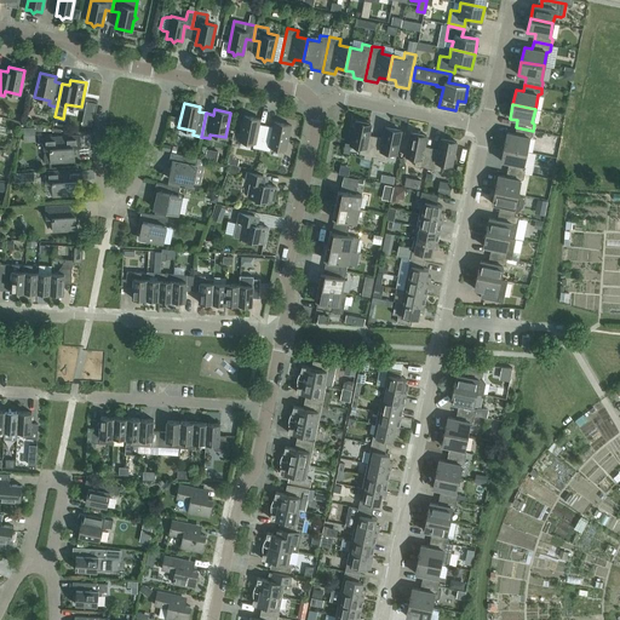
[(260,149),(265,126),(258,124),(259,119),(244,115),(239,141),(253,143),(253,148),(260,149)]
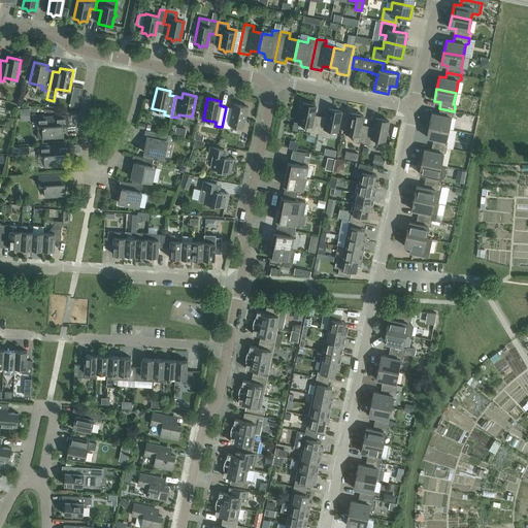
[(316,136),(317,133),(319,120),(312,119),(316,105),(302,103),(298,123),(307,125),(305,131),(310,132),(309,135),(316,136)]
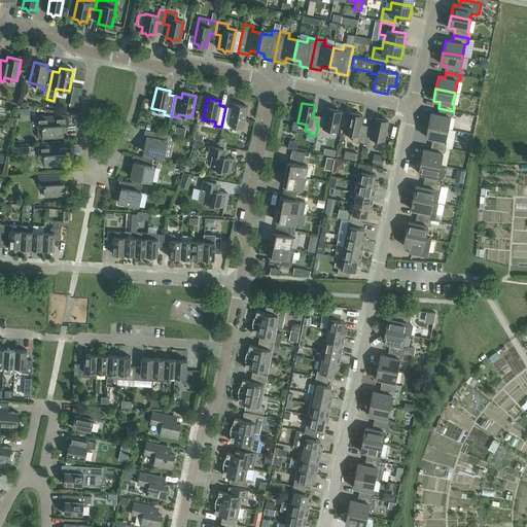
[(225,107),(221,127),(229,128),(230,125),(242,128),(247,106),(234,104),(233,108),(225,107)]
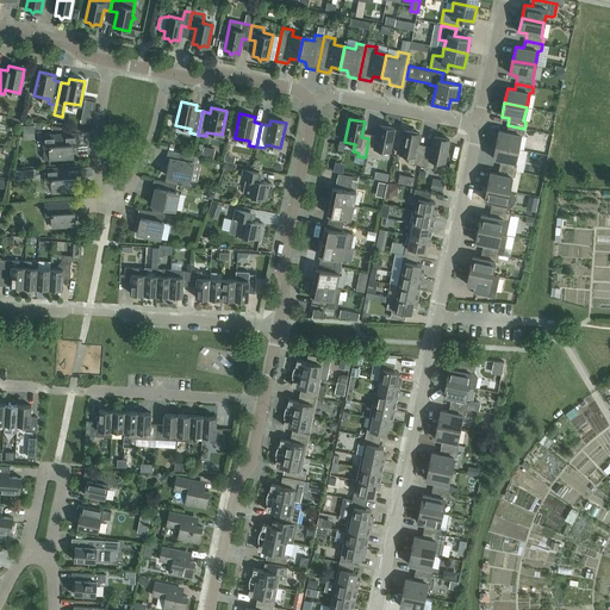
[(23,126),(23,135),(35,135),(33,125),(23,126)]
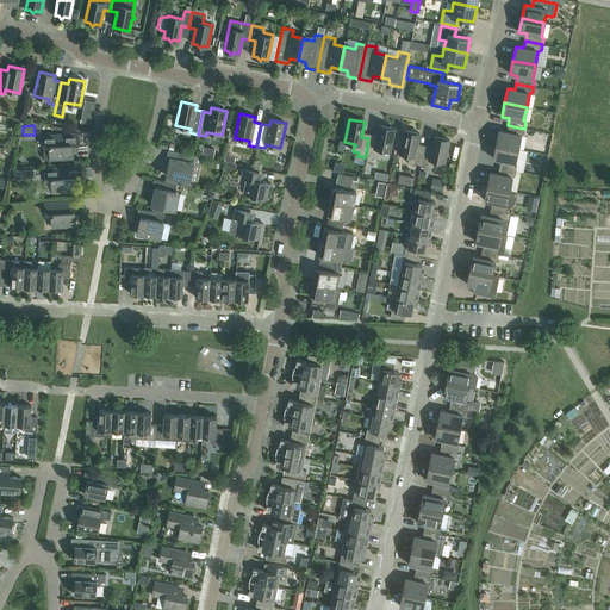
[(368,138),(366,154),(378,156),(379,149),(390,151),(394,129),(379,125),(375,139),(368,138)]
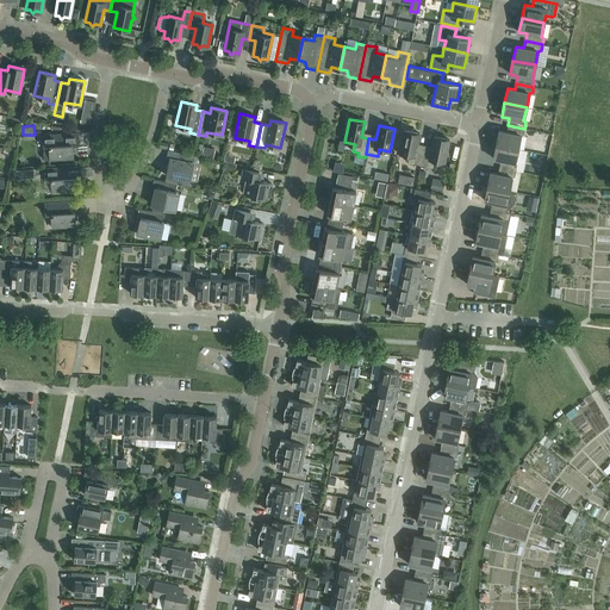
[(498,130),(496,144),(517,149),(521,135),(521,136),(523,134),(524,129),(508,125),(506,132),(498,130)]
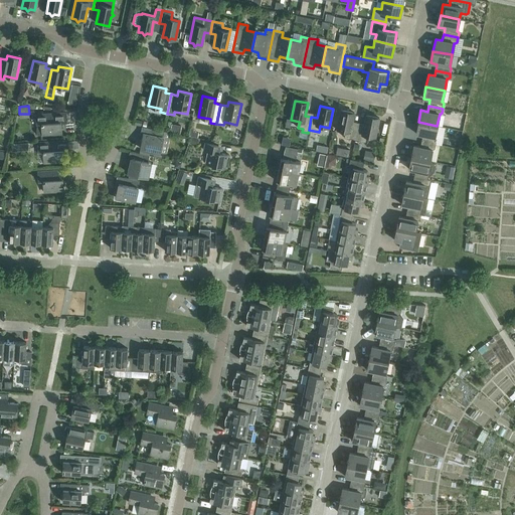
[(354,140),(357,127),(351,125),(354,113),(341,110),(337,130),(345,131),(344,138),(354,140)]
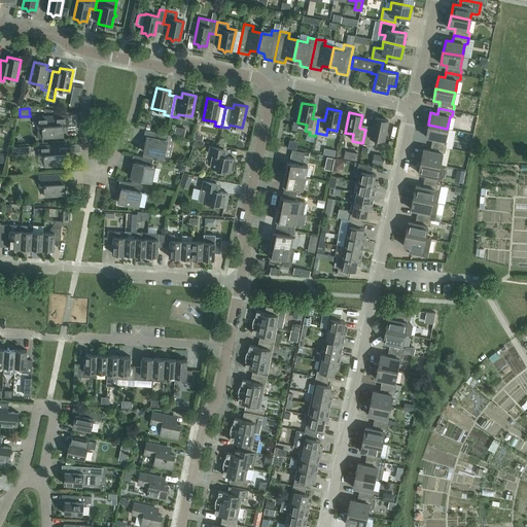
[(37,137),(38,137),(38,138),(63,137),(62,125),(68,124),(67,115),(37,117),(38,131),(37,132),(37,137)]
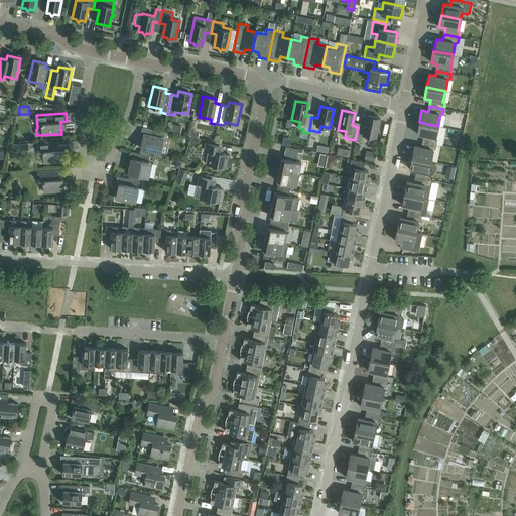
[(358,127),(355,140),(366,142),(367,136),(376,137),(380,118),(367,115),(364,128),(358,127)]
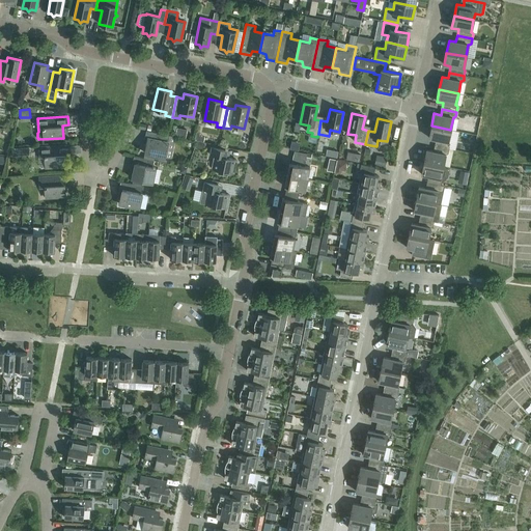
[(448,141),(450,130),(431,126),(428,138),(436,139),(435,145),(449,148),(450,143),(449,142),(448,141)]
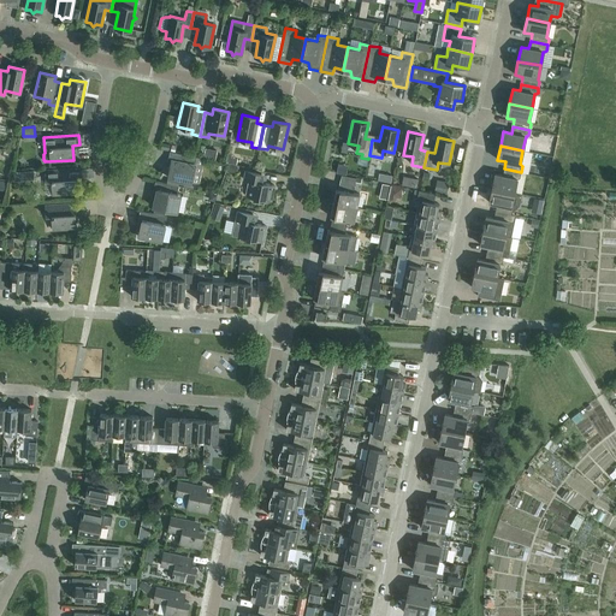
[(170,167),(167,177),(191,182),(196,157),(170,152),(166,167),(170,167)]
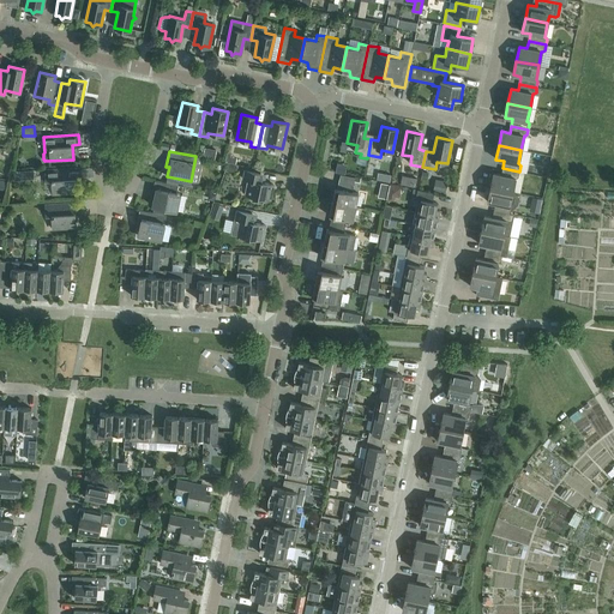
[(46,170),(46,180),(44,180),(44,193),(47,194),(76,193),(74,179),(82,178),(80,168),(46,170)]
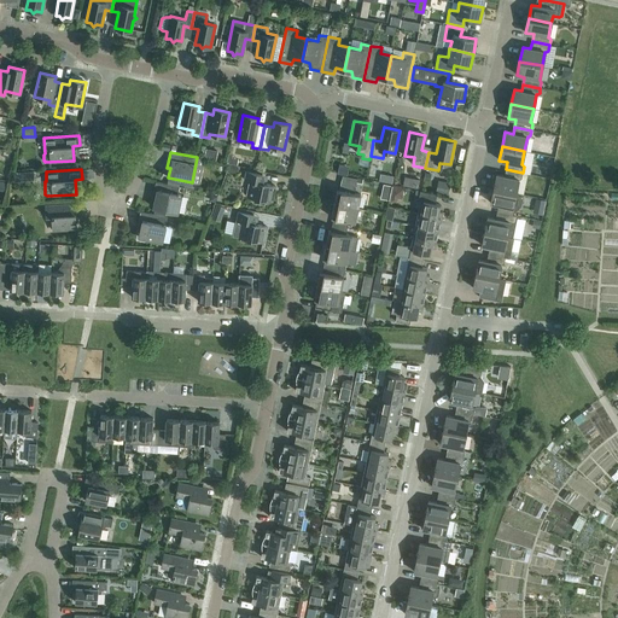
[(523,173),(506,169),(503,176),(496,175),(493,188),(516,193),(519,180),(522,179),(523,173)]
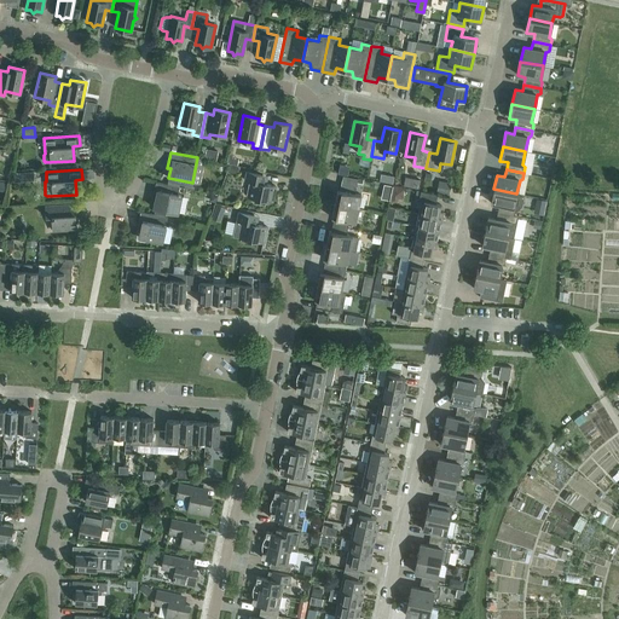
[(267,185),(268,177),(247,172),(246,180),(250,181),(248,197),(254,198),(253,202),(265,204),(266,201),(272,202),(276,186),(267,185)]
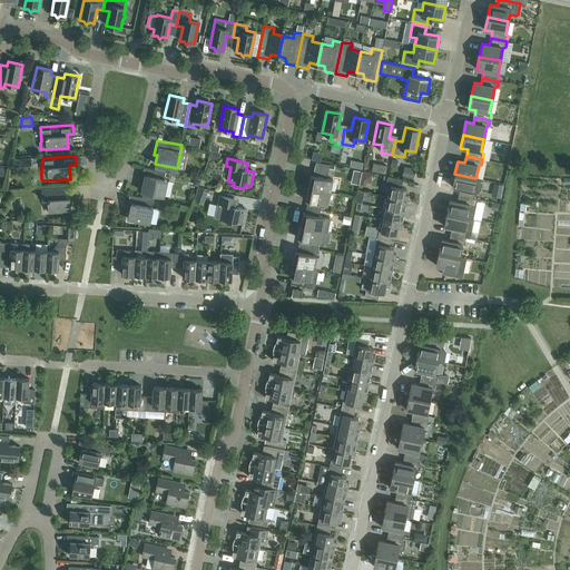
[(144,183),(141,192),(143,192),(141,196),(156,198),(157,195),(164,196),(167,180),(164,179),(165,172),(144,167),(140,182),(144,183)]
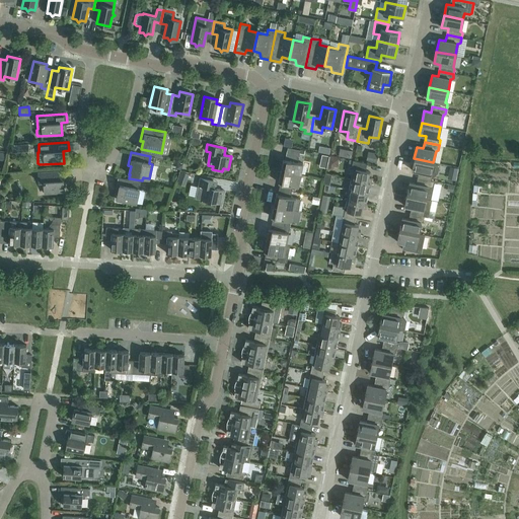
[(280,171),(300,175),(302,163),(297,162),(298,156),(286,154),(285,160),(283,159),(280,171)]
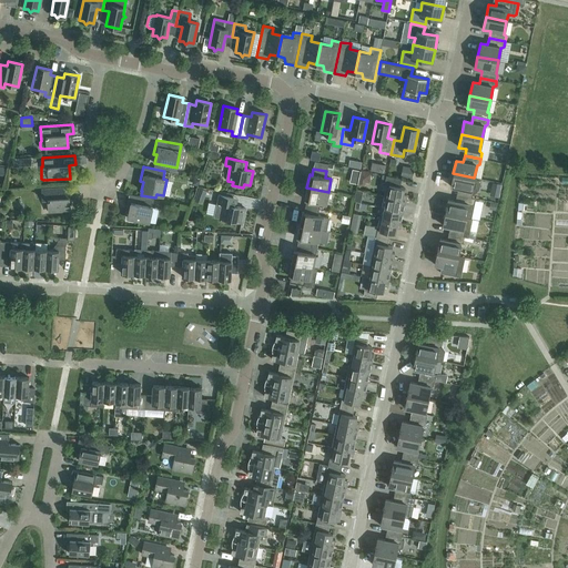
[(412,179),(413,171),(403,169),(401,176),(412,179)]
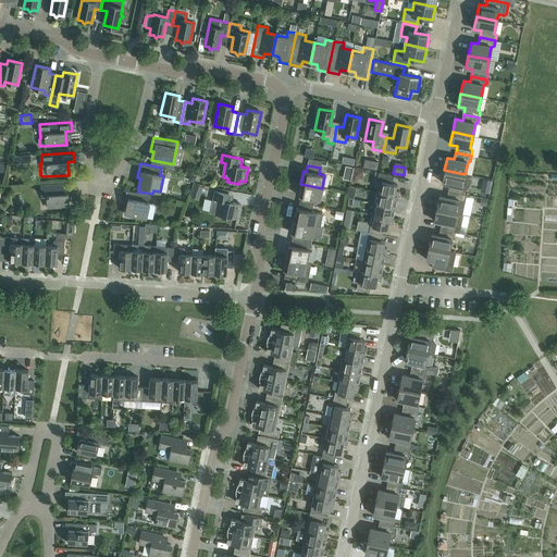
[(363,169),(355,168),(353,177),(361,178),(363,169)]
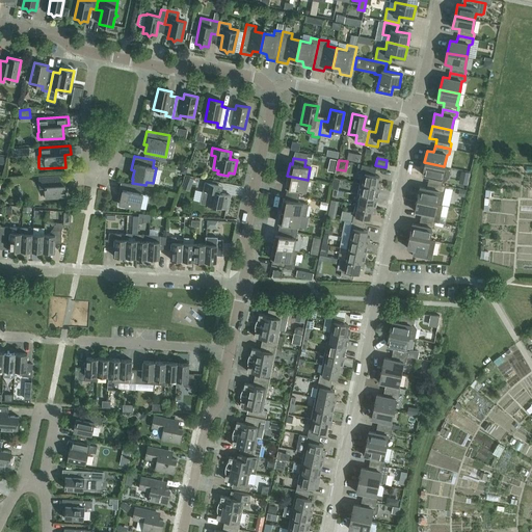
[(444,166),(424,162),(422,175),(428,176),(427,182),(443,185),(443,181),(449,178),(451,168),(444,166)]
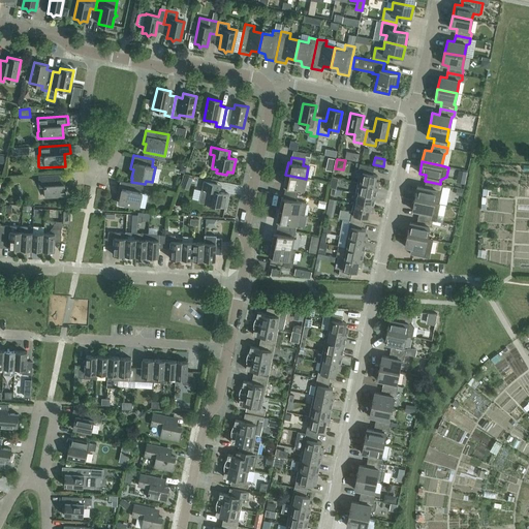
[(376,187),(377,187),(378,182),(375,181),(376,175),(372,175),(374,166),(360,163),(358,172),(360,172),(358,183),(376,187)]
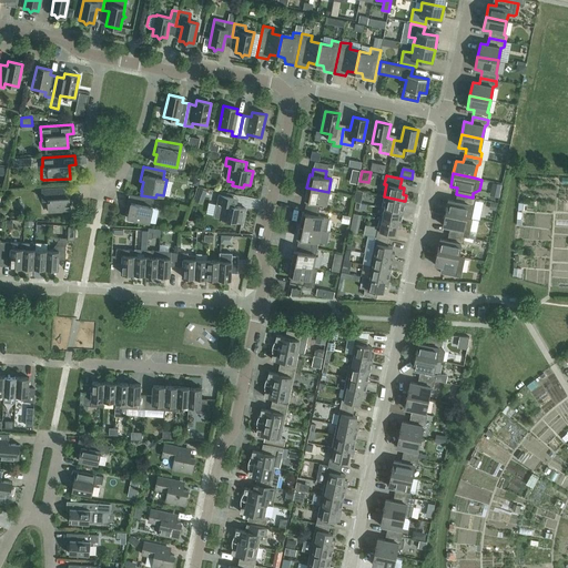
[(75,196),(74,188),(42,190),(42,199),(48,199),(49,212),(70,211),(69,198),(75,196)]
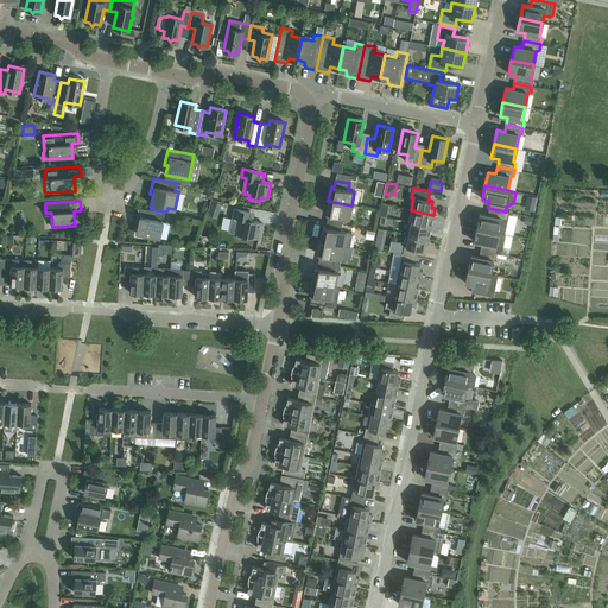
[(213,201),(210,209),(219,211),(221,204),(213,201)]
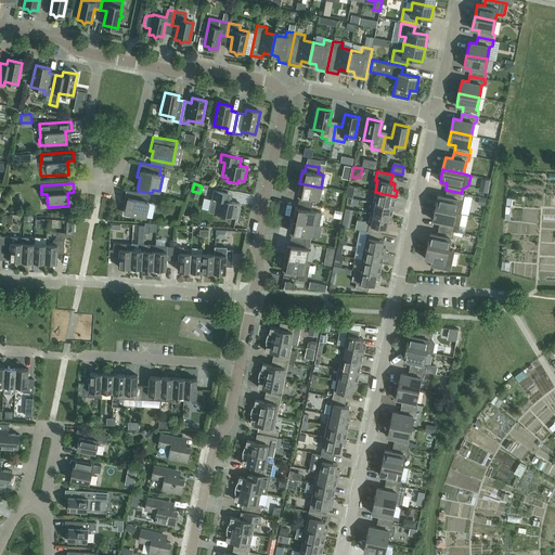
[(298,202),(311,205),(312,198),(319,199),(321,188),(299,183),(297,195),(299,195),(298,202)]
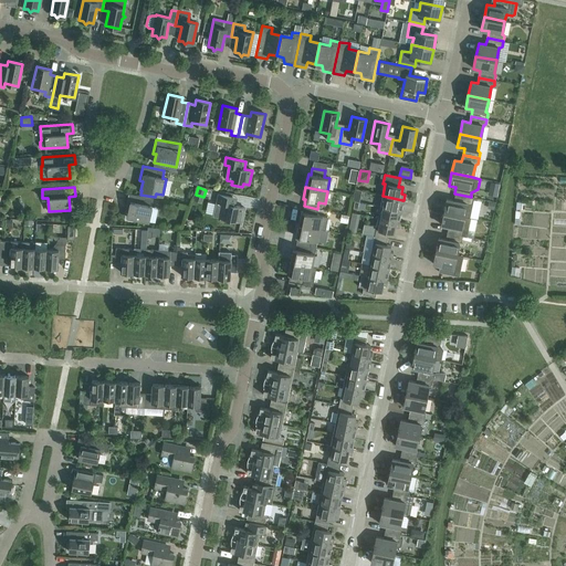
[(128,208),(127,218),(148,222),(154,199),(128,194),(125,208),(128,208)]
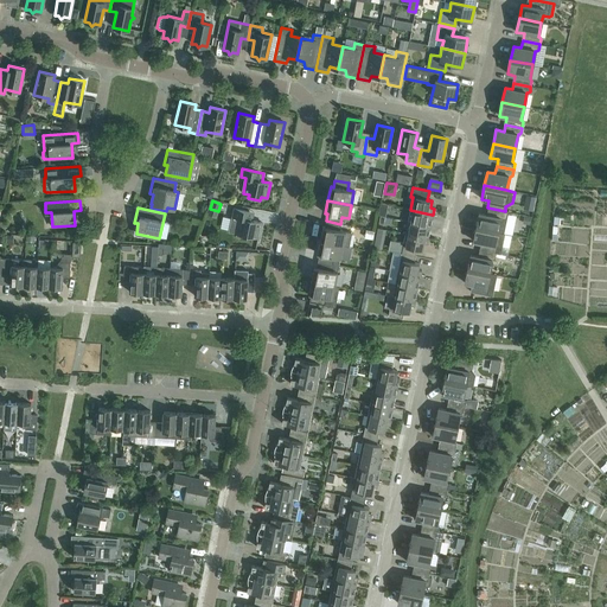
[(505,211),(487,208),(486,215),(479,213),(475,228),(505,234),(504,232),(508,212),(505,211)]
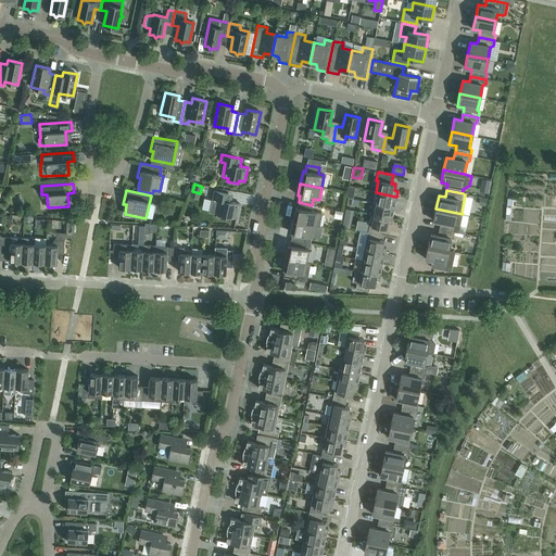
[(228,193),(214,191),(213,199),(217,200),(215,213),(220,214),(219,218),(230,220),(231,216),(237,217),(240,204),(228,201),(227,200),(228,193)]
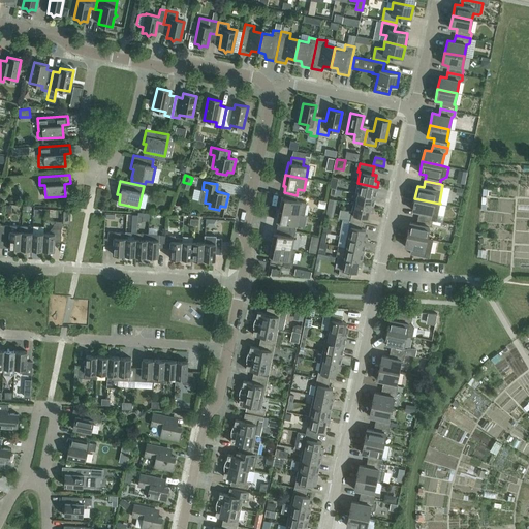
[(374,197),(376,187),(358,183),(355,193),(374,197)]
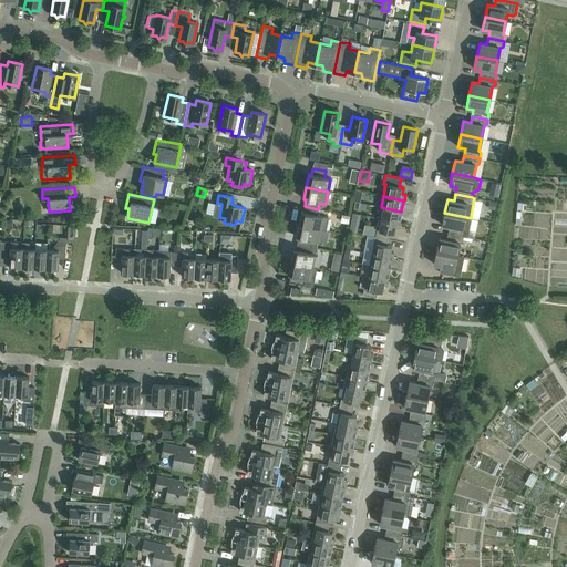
[(318,209),(305,206),(303,213),(301,212),(298,225),(320,229),(325,230),(327,217),(317,215),(318,209)]
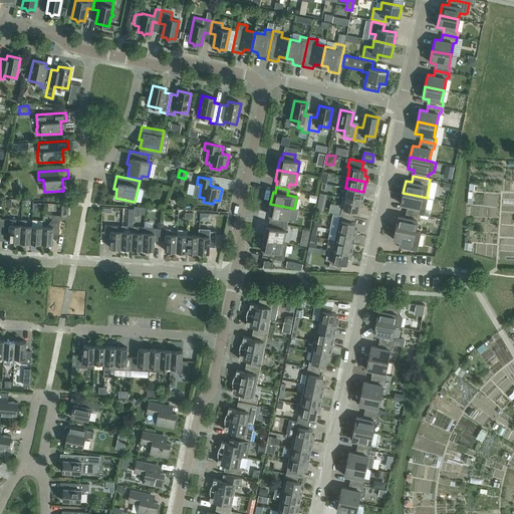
[(361,202),(363,192),(345,188),(343,198),(361,202)]
